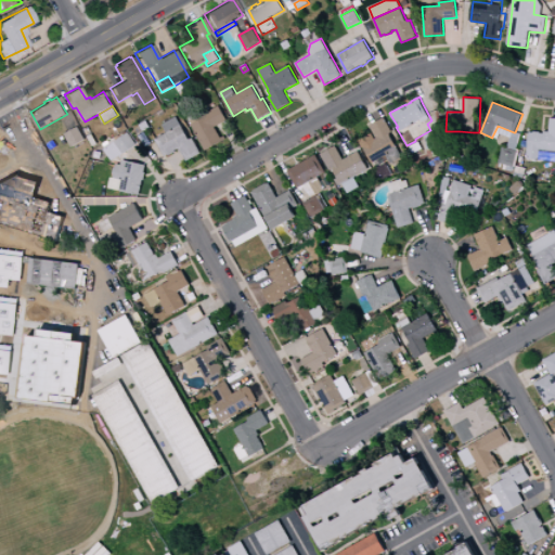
[(219,105),(228,120),(216,127),(221,138),(224,137),(227,139),(206,151),(191,126),(202,119),(201,116),(219,105)]
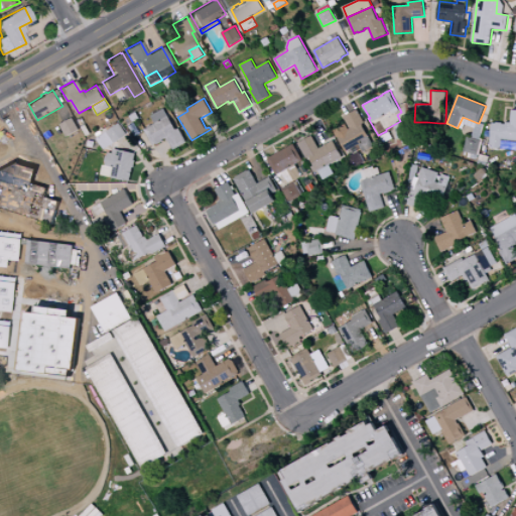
[(179,128),(187,142),(173,150),(166,138),(163,140),(163,141),(157,145),(156,144),(153,146),(144,130),(155,124),(151,117),(153,116),(153,115),(164,108),(176,130),(179,128)]
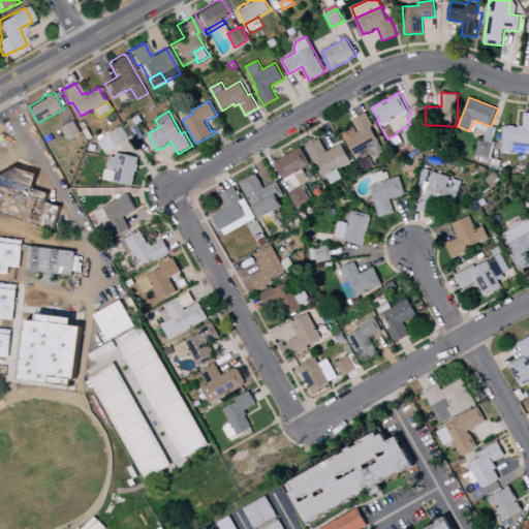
[(346,139),(345,139),(343,135),(355,129),(358,133),(360,131),(352,120),(367,112),(374,124),(375,126),(372,127),(380,142),(369,148),(355,155),(346,139)]
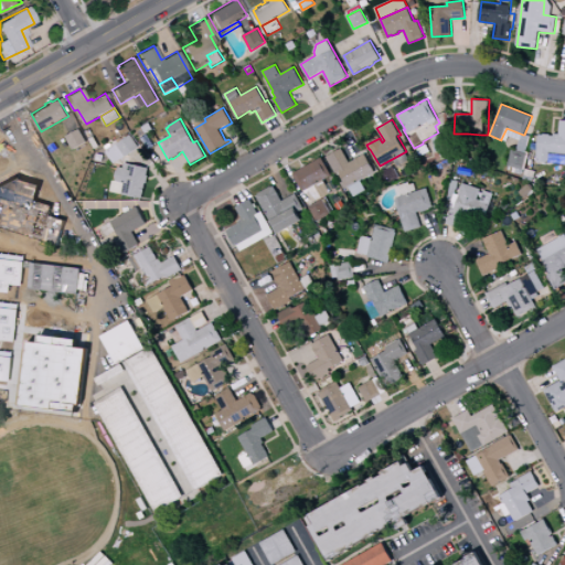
[(540,135),(543,135),(544,134),(551,135),(551,136),(554,136),(554,134),(560,134),(561,120),(564,120),(564,155),(551,153),(550,162),(536,161),(540,135)]
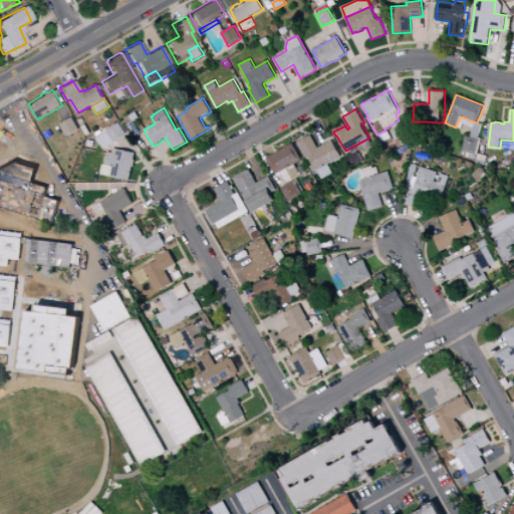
[(476,122),(473,127),(463,123),(461,129),(456,126),(461,116),(476,122)]
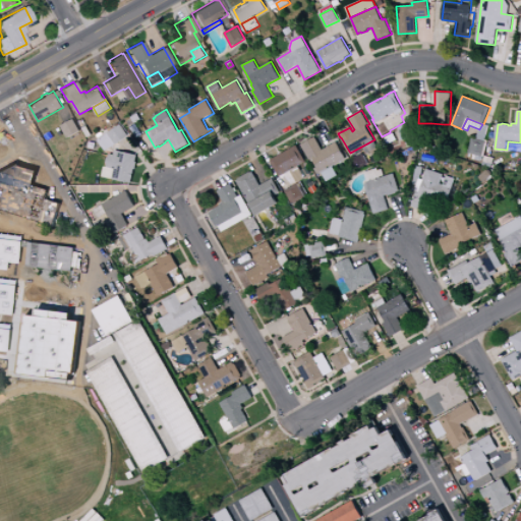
[(73,119),(80,131),(68,138),(67,138),(60,126),(73,119)]
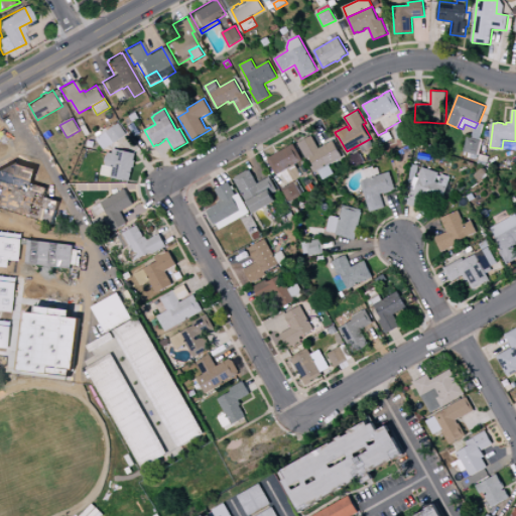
[(410,121),(412,135),(401,136),(401,138),(397,138),(396,124),(399,122),(410,121)]
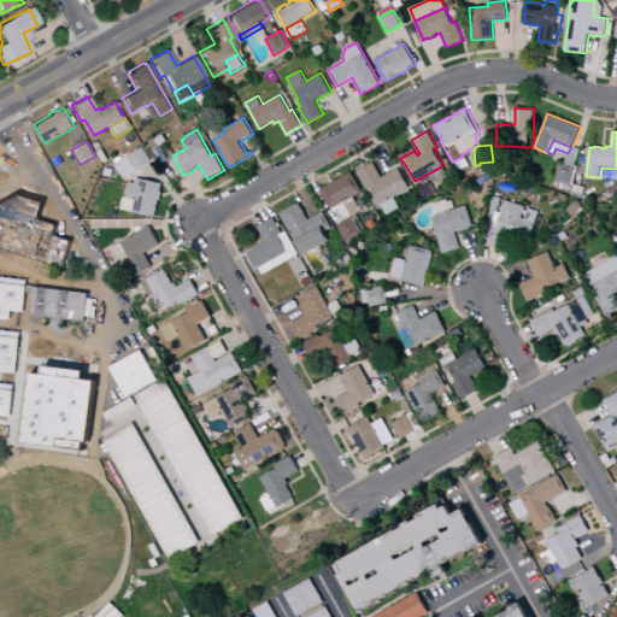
[(526,147),(524,162),(510,159),(511,146),(526,147)]
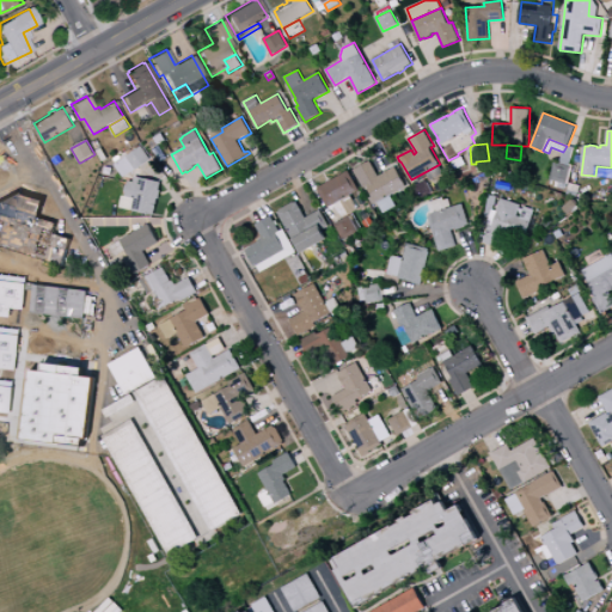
[(141,146),(151,159),(135,170),(126,157),(141,146)]
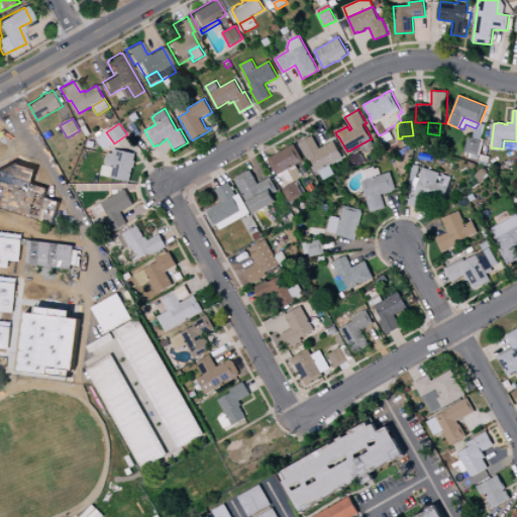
[(480,123),(483,123),(486,124),(482,138),(485,139),(481,156),(480,156),(479,160),(478,160),(469,159),(469,154),(464,153),(464,152),(479,156),(482,140),(473,138),(476,128),(479,123),(480,123)]
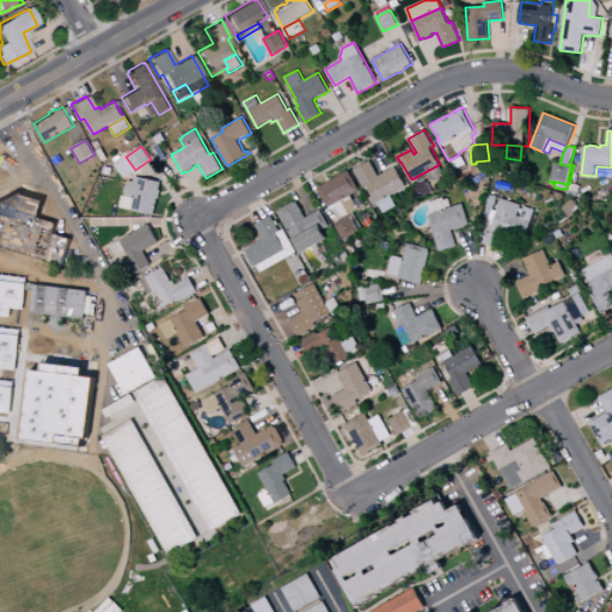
[(102,148),(108,159),(103,161),(97,151),(102,148)]
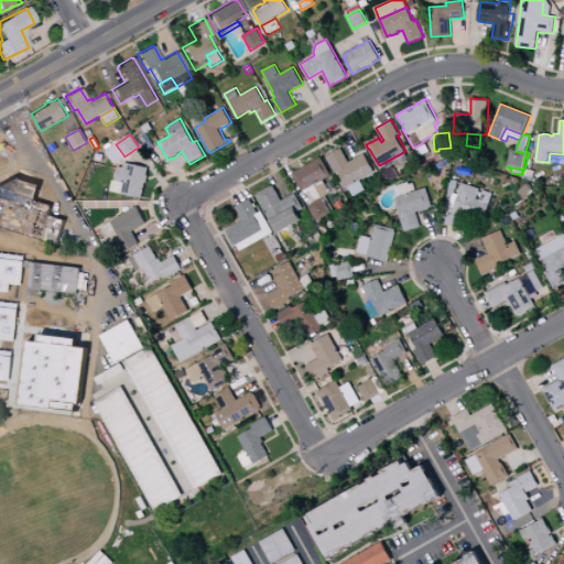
[(115,148),(119,153),(114,158),(109,151),(115,148)]
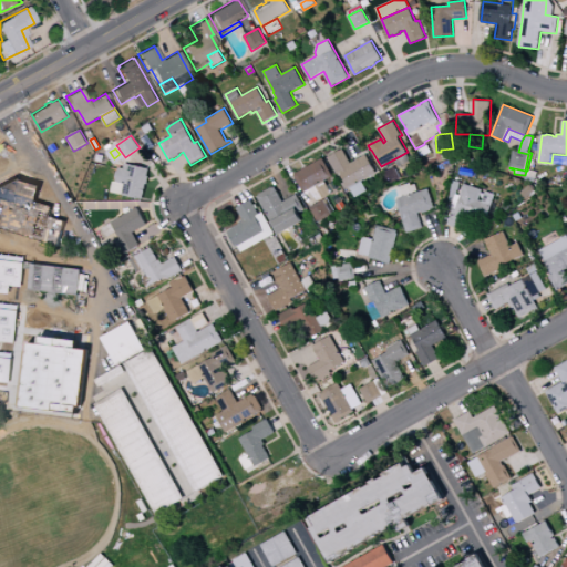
[(328,157),(343,148),(351,163),(367,154),(377,173),(362,181),(350,188),(340,172),(337,174),(328,157)]
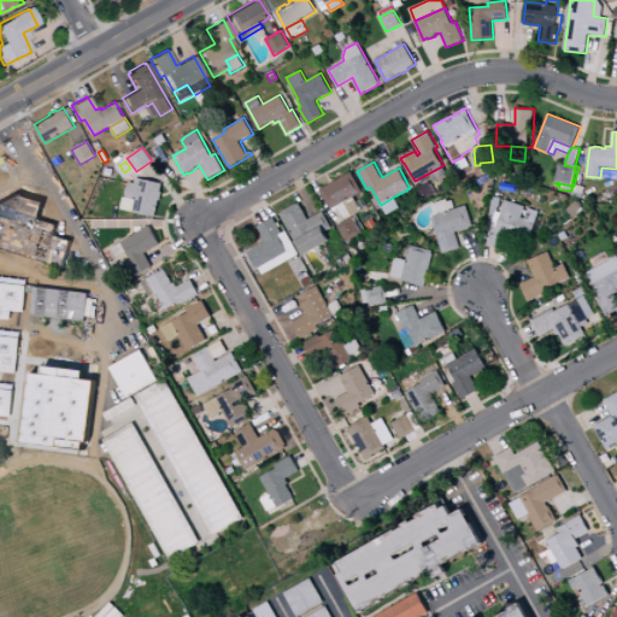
[(575,168),(564,165),(559,164),(554,182),(571,186),(575,168)]
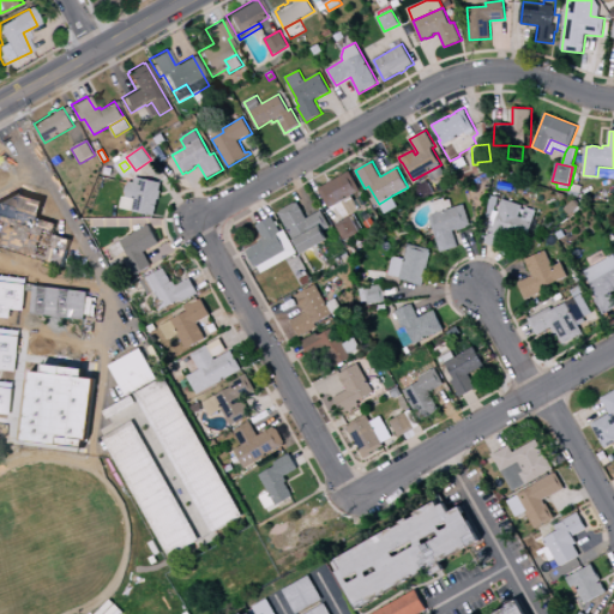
[(441,164),(446,174),(433,181),(428,172),(441,164)]
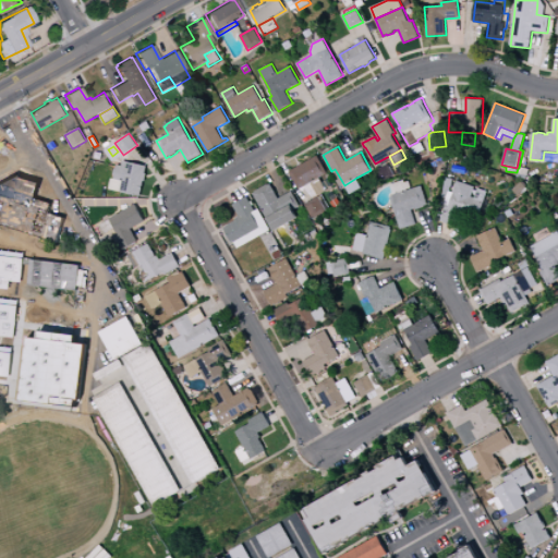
[(290,171),(300,166),(318,156),(328,173),(300,190),(290,171)]
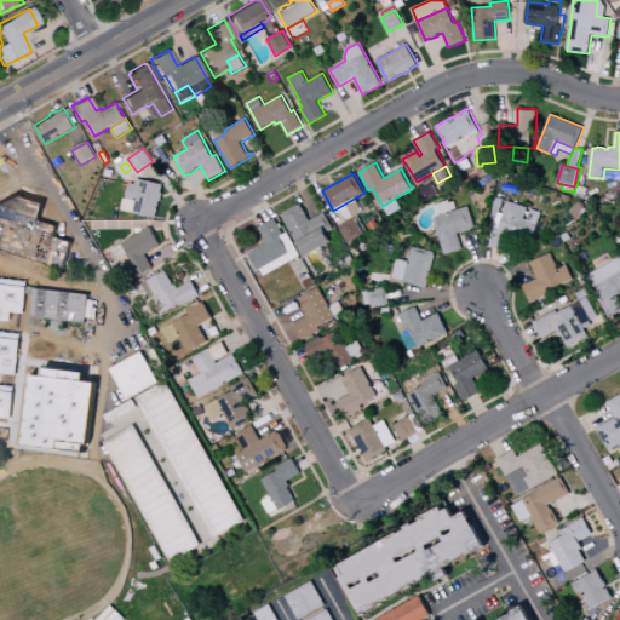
[(136,179),(164,184),(161,193),(162,194),(161,202),(160,201),(156,218),(121,211),(124,197),(127,199),(130,183),(135,184),(136,179)]
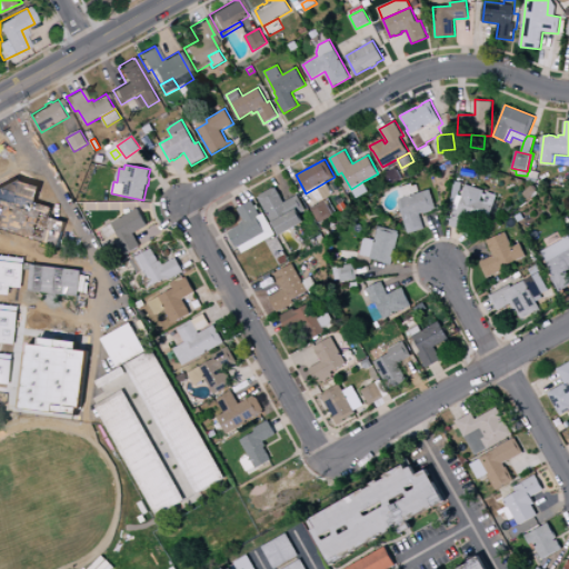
[(0,229),(59,247),(67,222),(61,220),(50,217),(52,211),(53,207),(51,207),(37,202),(39,196),(41,187),(13,178),(0,185),(0,229)]
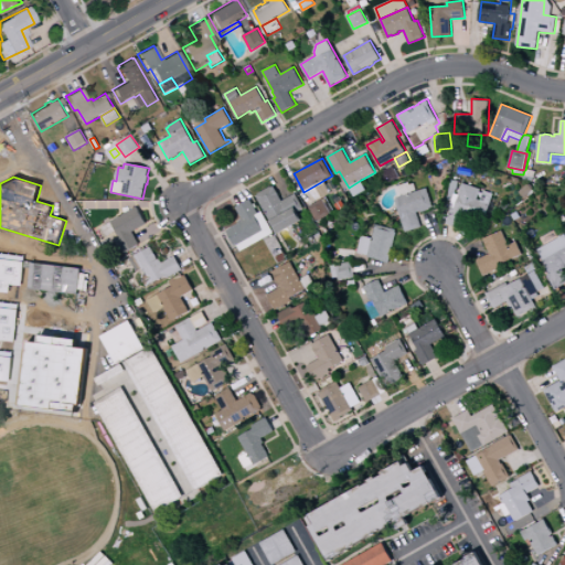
[(361,180),(366,190),(354,198),(349,188),(361,180)]
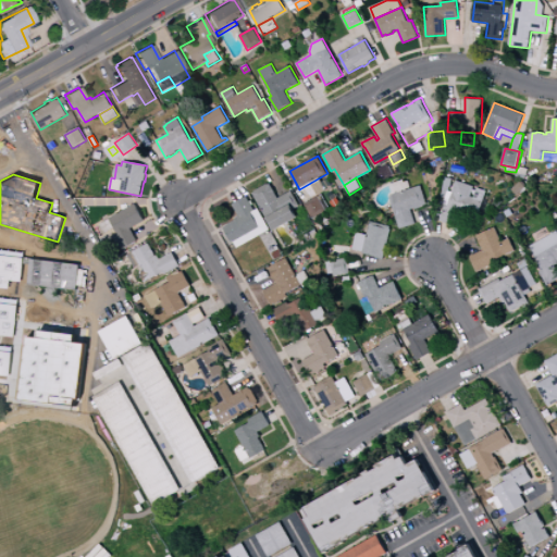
[(454,178),(446,177),(442,198),(446,198),(452,186),(453,186),(454,178)]
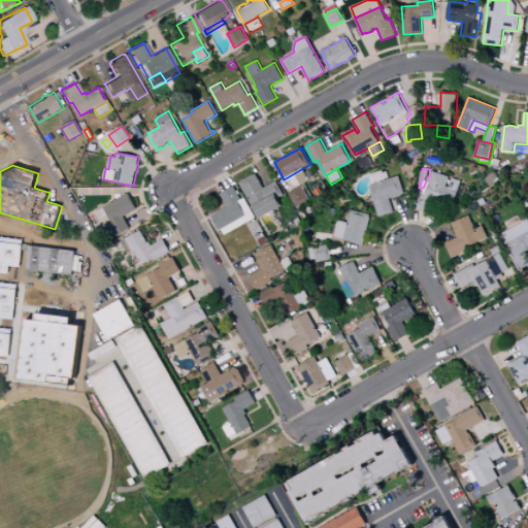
[(390,178),(388,171),(384,172),(383,170),(370,174),(373,185),(390,178)]
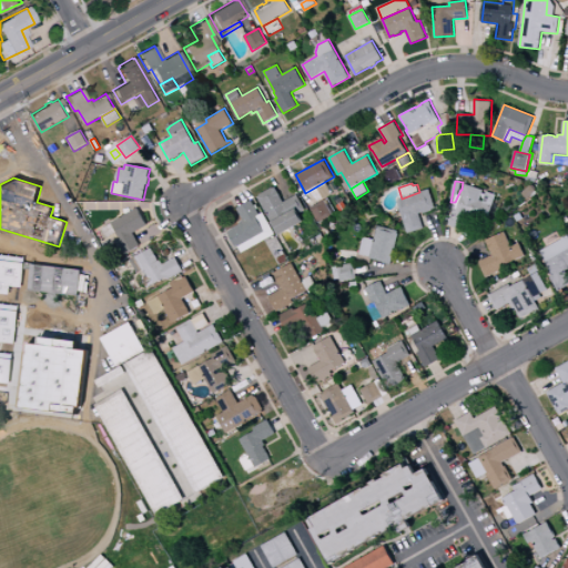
[(466,184),(496,194),(487,223),(468,217),(465,230),(449,225),(455,209),(458,210),(466,184)]
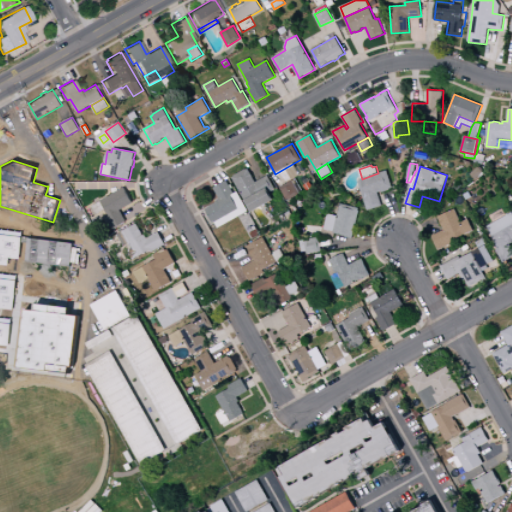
[(478,167),(479,167),(483,172),(475,179),(470,174),(478,167)]
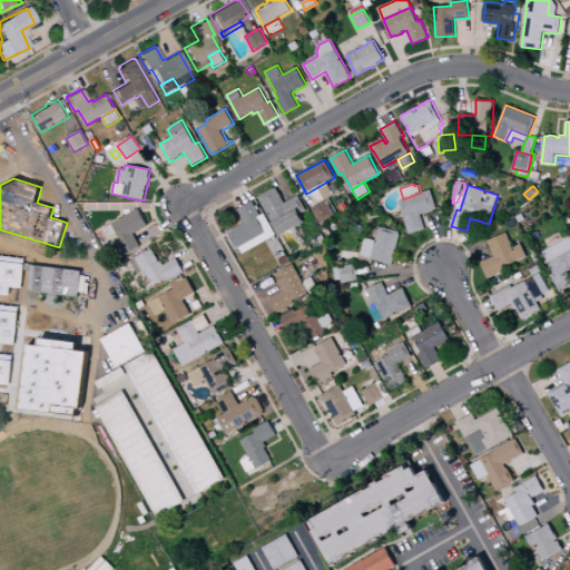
[(261,195),(274,188),(274,189),(276,187),(285,203),(298,195),(298,196),(306,210),(301,214),(306,223),(282,236),(276,225),(274,225),(266,212),(258,198),(261,196),(261,195)]
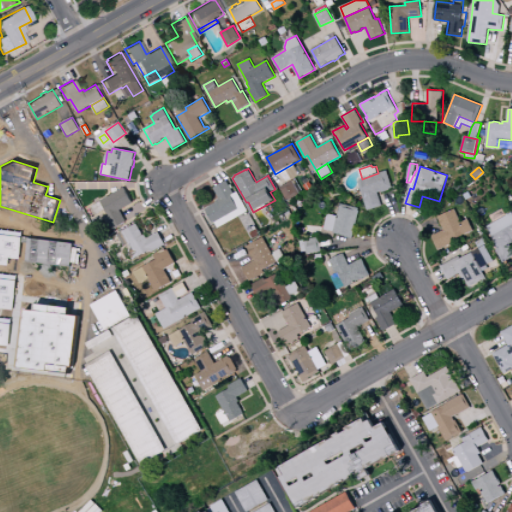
[(388,170),(393,188),(390,189),(390,190),(382,192),(382,191),(378,193),(383,206),(368,211),(359,182),(361,179),(362,179),(378,173),(388,170)]
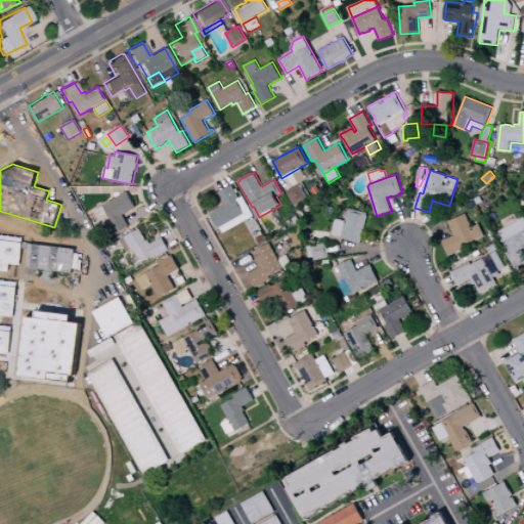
[(34,186),(36,180),(48,184),(47,190),(34,186)]
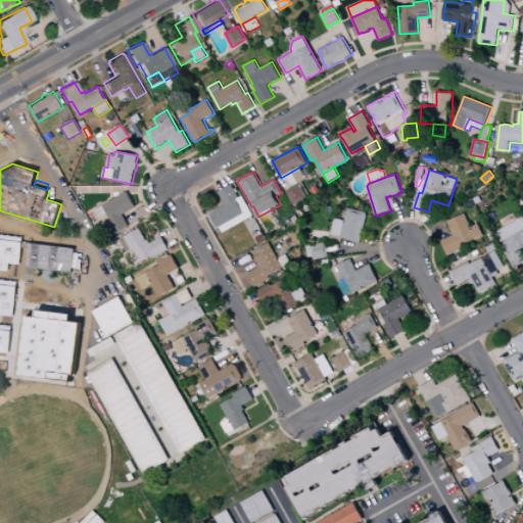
[(218,192),(232,184),(239,197),(236,199),(244,214),(218,228),(210,216),(209,214),(222,206),(221,205),(225,203),(218,192)]
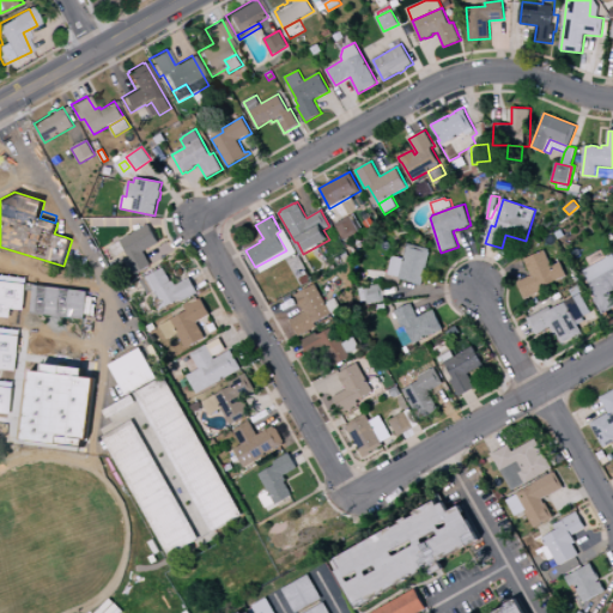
[(351,216),(359,232),(345,241),(335,224),(351,216)]
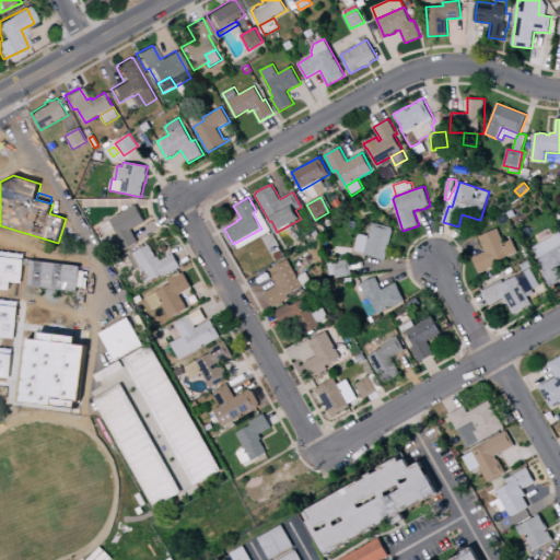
[(136,205),(147,225),(144,226),(142,224),(131,230),(139,243),(124,252),(115,237),(118,235),(111,220),(109,219),(136,205)]
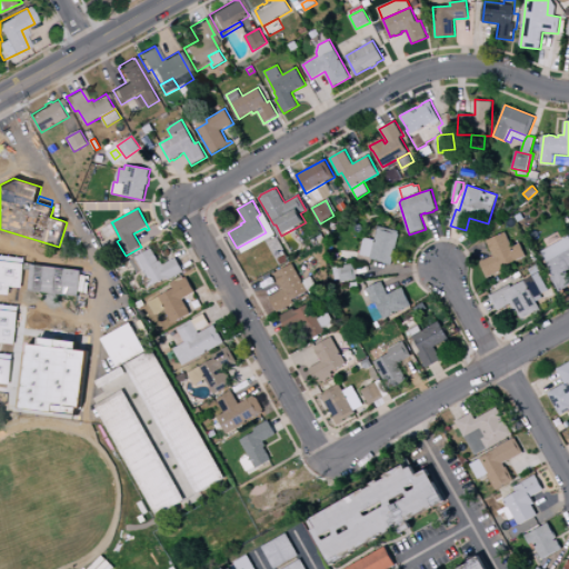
[(50,217),(52,211),(63,215),(61,220),(50,217)]
